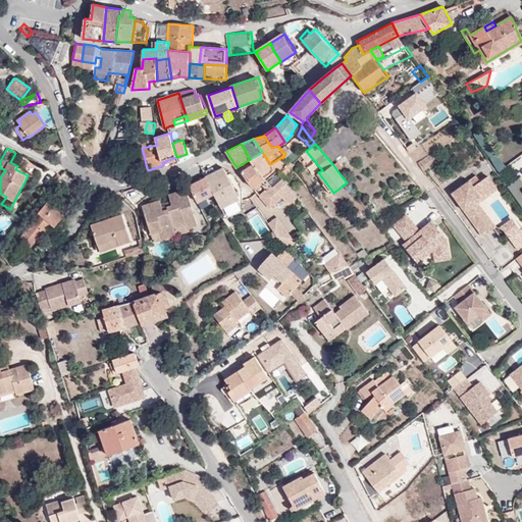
[(250,159),(253,164),(257,169),(258,169),(260,172),(270,164),(262,152),(250,159)]
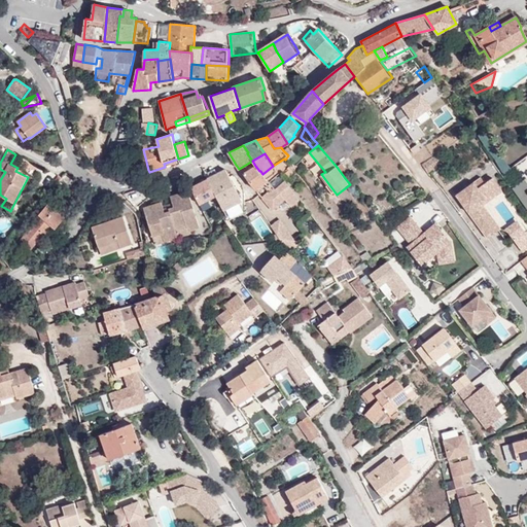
[(350,175),(341,164),(337,167),(345,178),(350,175)]
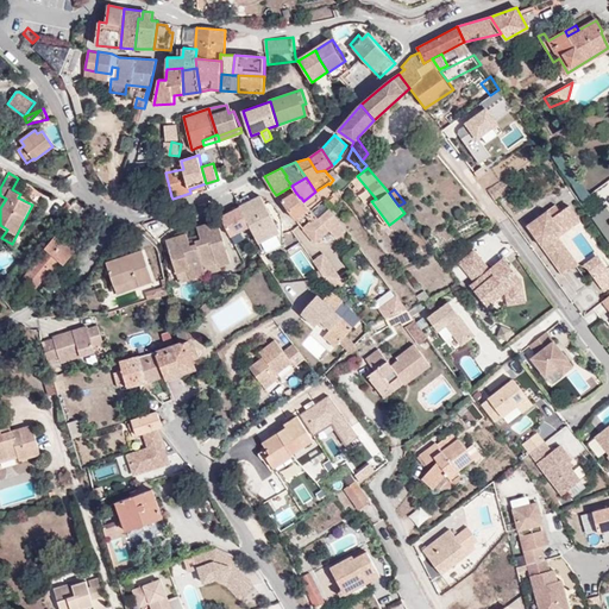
[(295,219),(302,213),(303,214),(309,208),(303,201),(301,198),(300,198),(295,192),(281,200),(295,219)]
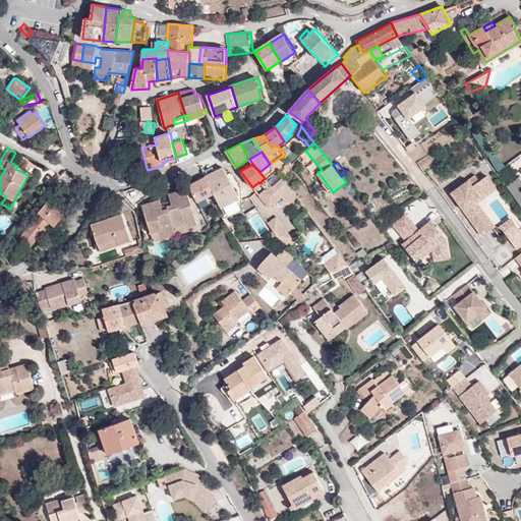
[(279,171),(285,177),(292,171),(287,164),(279,171)]
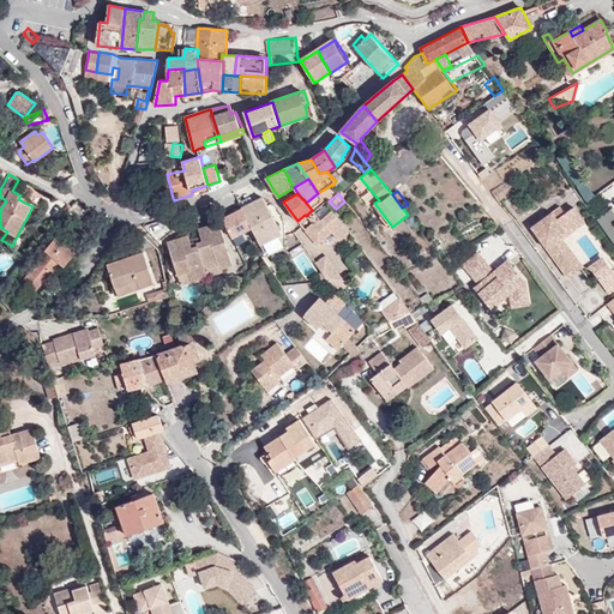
[(272,212),(265,197),(244,209),(251,224),(272,212)]
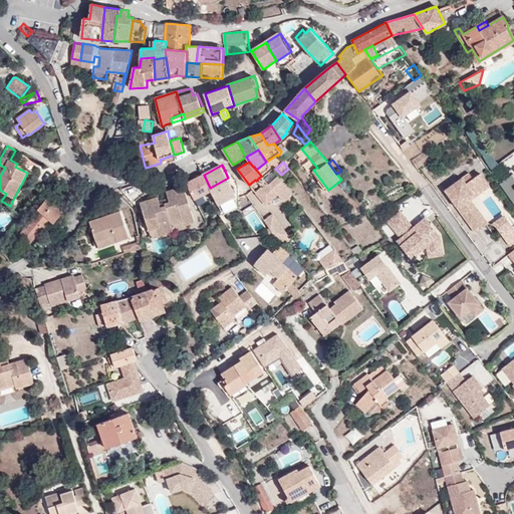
[(73,176),(65,169),(57,178),(64,185),(73,176)]
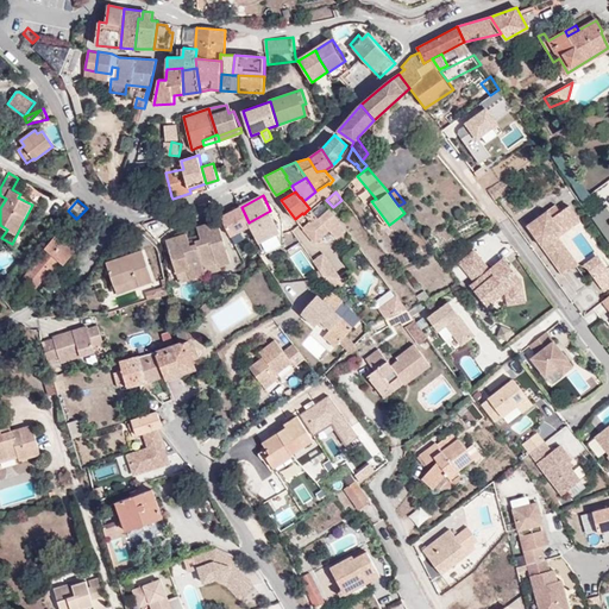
[(550,236),(573,219),(564,206),(556,212),(551,205),(522,225),(557,276),(570,267),(550,236)]
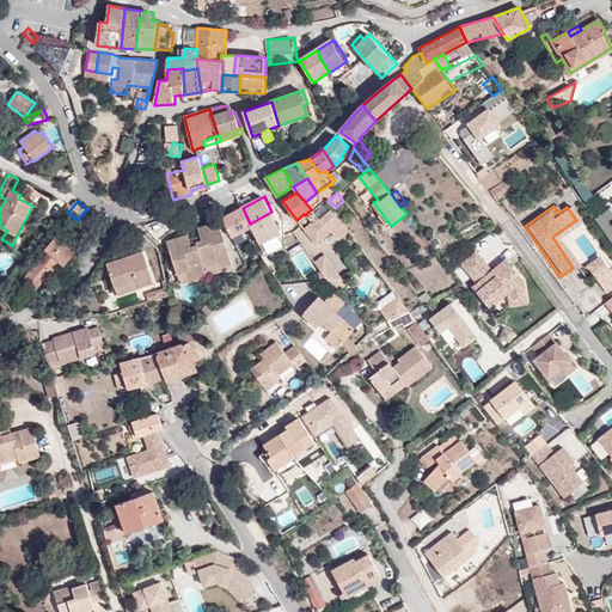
[(330,208),(317,218),(312,210),(306,216),(311,224),(304,230),(316,243),(330,231),(337,239),(347,231),(330,208)]
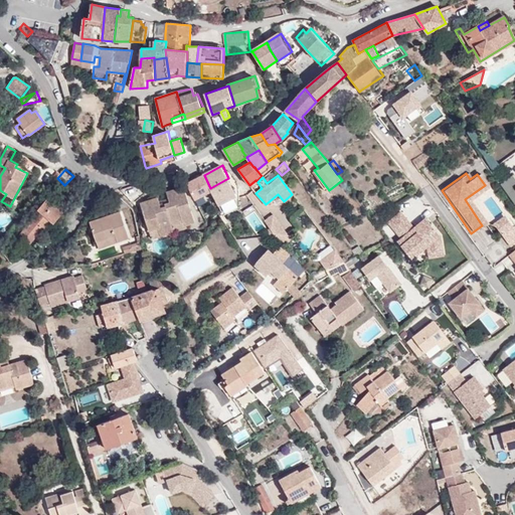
[(219,205),(237,196),(228,178),(210,188),(219,205)]
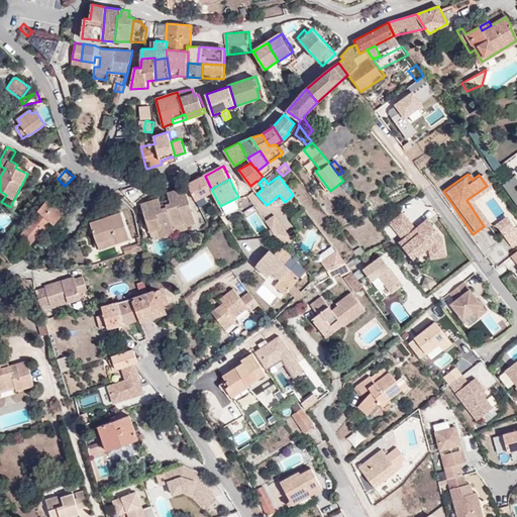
[(516,190),(509,180),(503,185),(516,205),(516,190)]
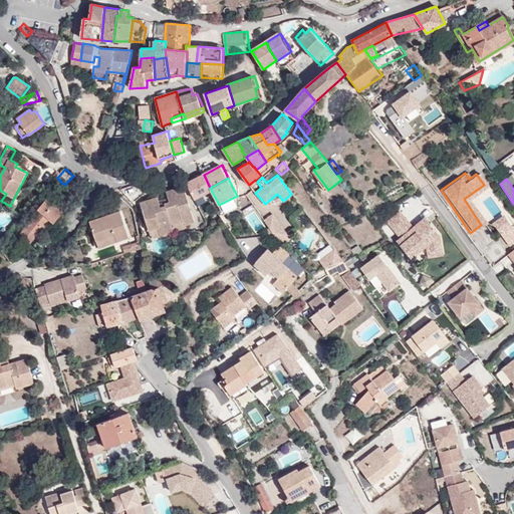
[(172,225),(185,221),(186,225),(195,222),(184,187),(167,193),(168,198),(170,203),(165,204),(166,208),(172,225)]
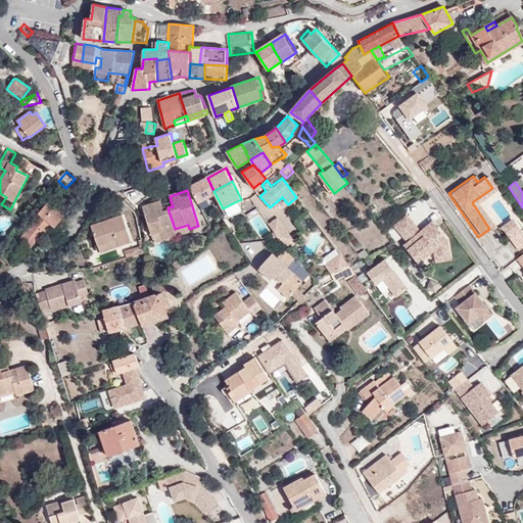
[(163,239),(177,235),(175,229),(169,211),(164,212),(161,205),(160,201),(143,207),(152,234),(160,231),(163,239)]
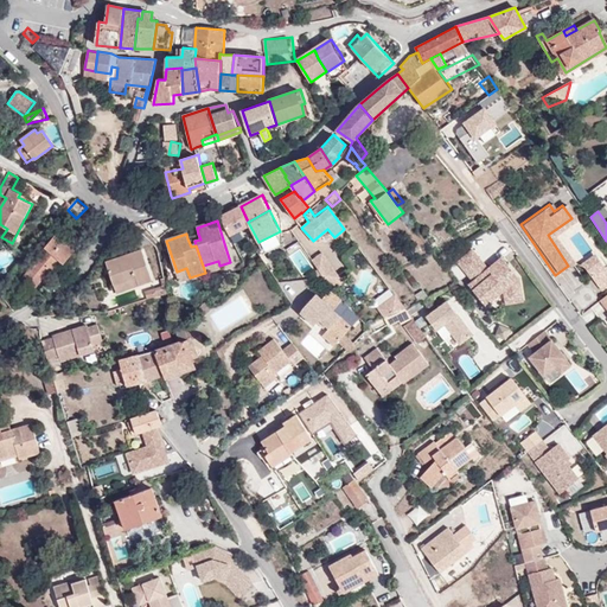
[(64,263),(75,250),(57,235),(46,248),(45,247),(37,257),(38,260),(24,276),(37,287),(51,270),(53,273),(63,262),(64,263)]
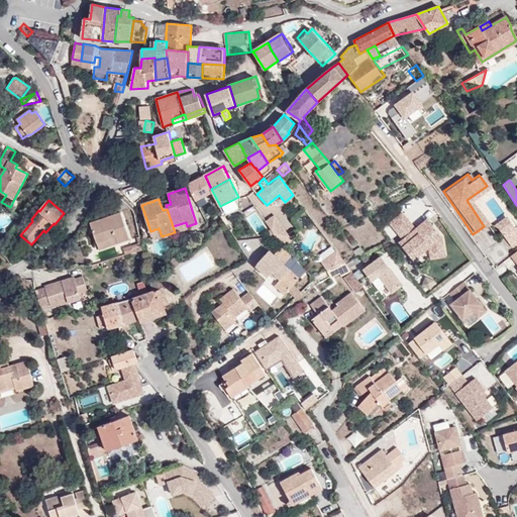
[(97,242),(116,235),(118,242),(130,238),(121,212),(90,223),(97,242)]
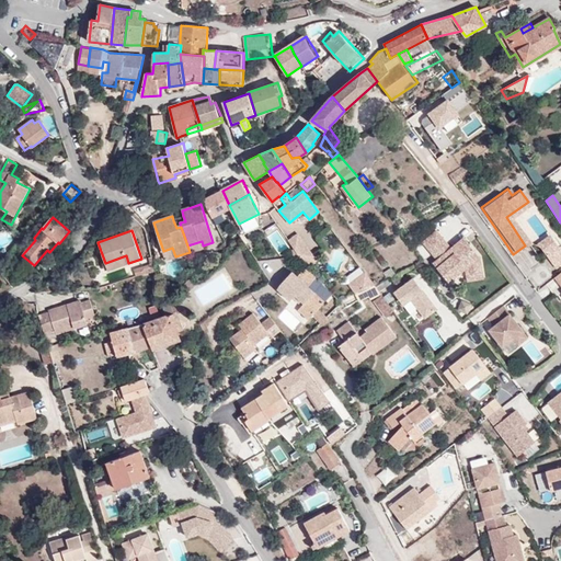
[(462,240),(450,250),(436,232),(422,243),(436,262),(432,265),(448,284),(464,272),(467,283),(480,282),(481,261),(462,240)]
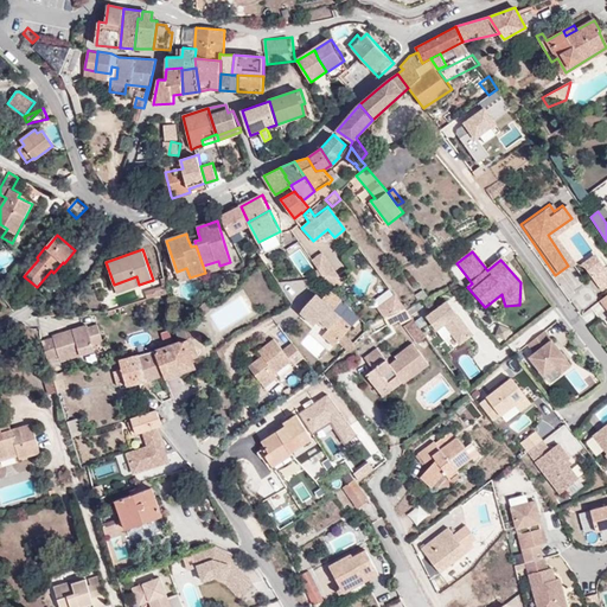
[(330,264),(321,253),(313,260),(320,272),(330,264)]
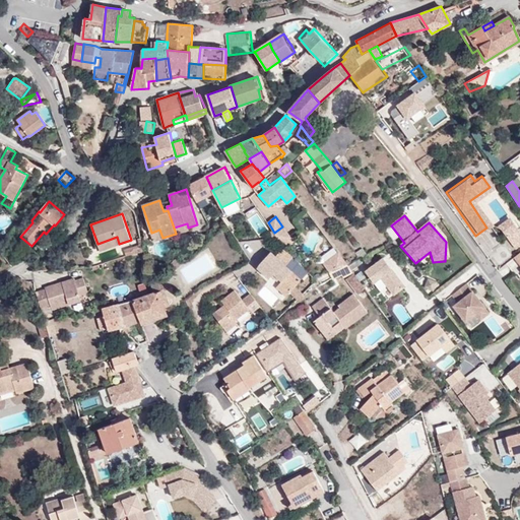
[(176,235),(189,231),(188,228),(187,223),(174,228),(176,234),(176,235)]
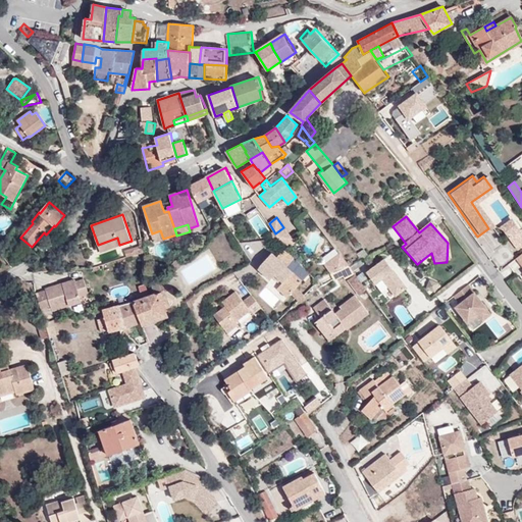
[(505,242),(515,233),(510,225),(499,233),(505,242)]
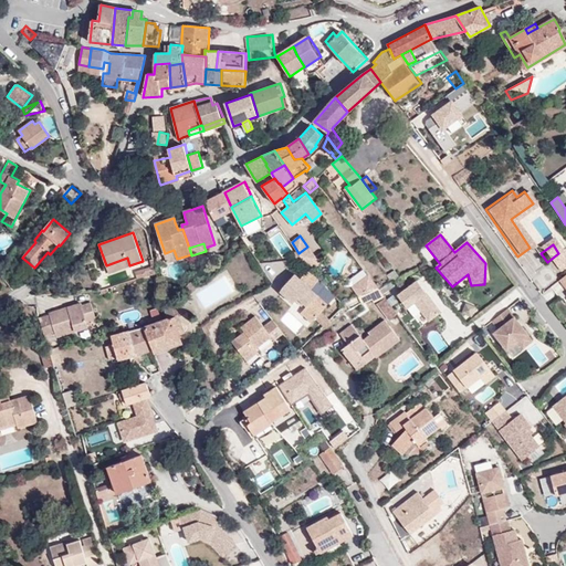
[(314,260),(316,259),(307,247),(299,253),(312,269),(317,264),(314,260)]
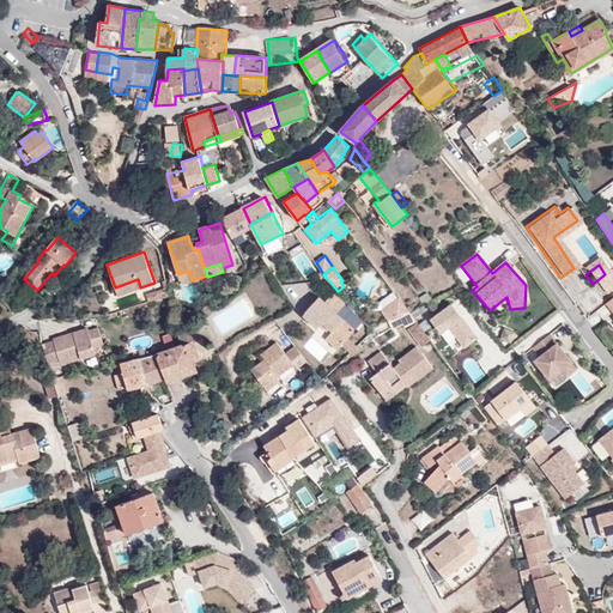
[(178,274),(181,284),(192,280),(188,271),(178,274)]
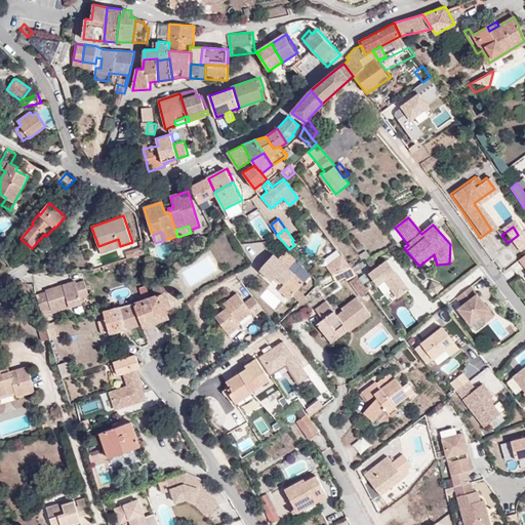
[(16,237),(12,233),(3,242),(8,246),(16,237)]
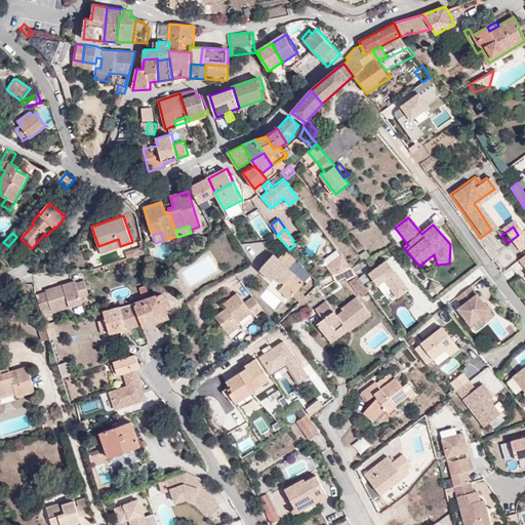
[(98,246),(101,253),(120,246),(118,239),(98,246)]
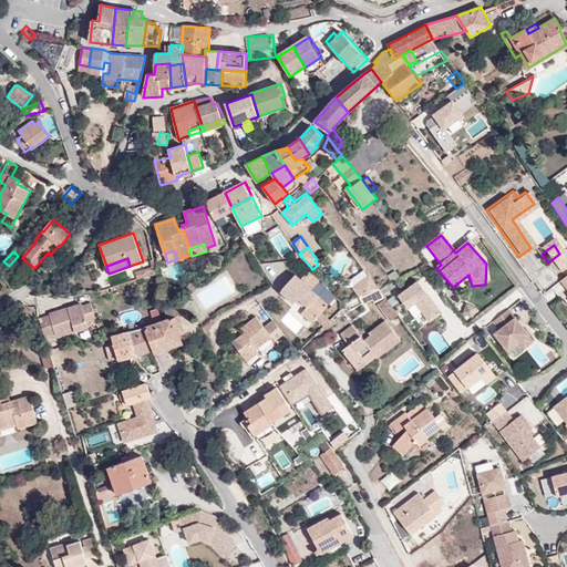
[(153,272),(151,266),(135,271),(137,278),(153,272)]
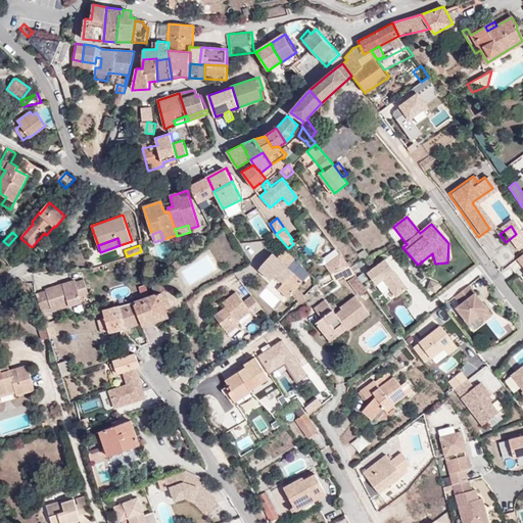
[(284,284),(281,287),(291,296),(292,295),(297,290),(303,283),(273,254),(258,270),(272,282),(274,279),(276,277),(282,282),(284,284)]
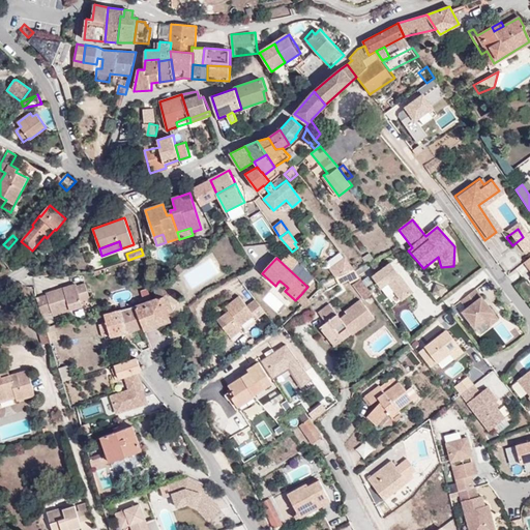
[(334,281),(337,278),(354,270),(348,262),(329,270),(334,281)]
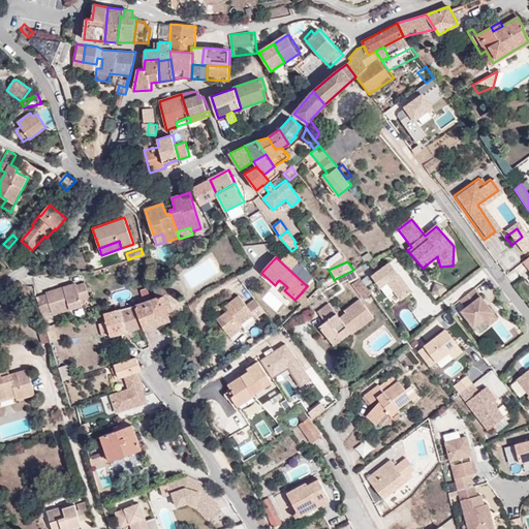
[(400,299),(411,290),(391,265),(374,278),(383,290),(389,285),(400,299)]
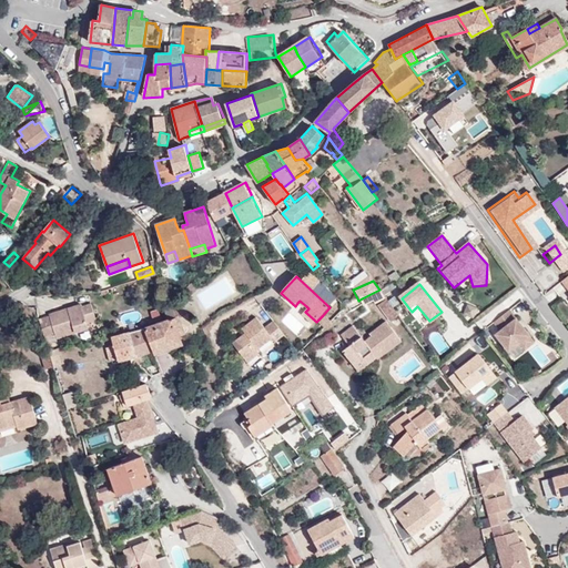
[(376,303),(385,297),(379,290),(362,298),(365,304),(374,300),(376,303)]
